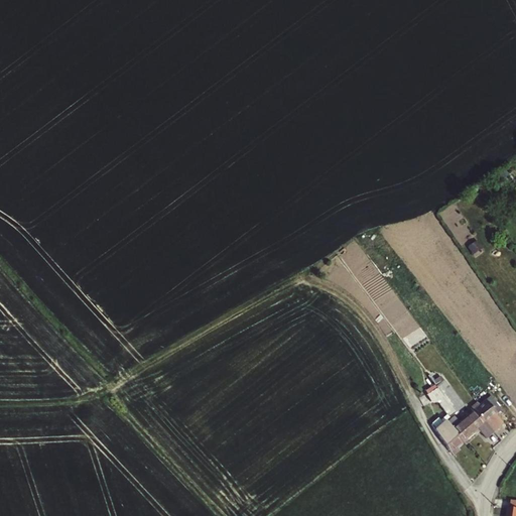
[(436,390),(442,397),(449,391),(443,384),(436,390)]
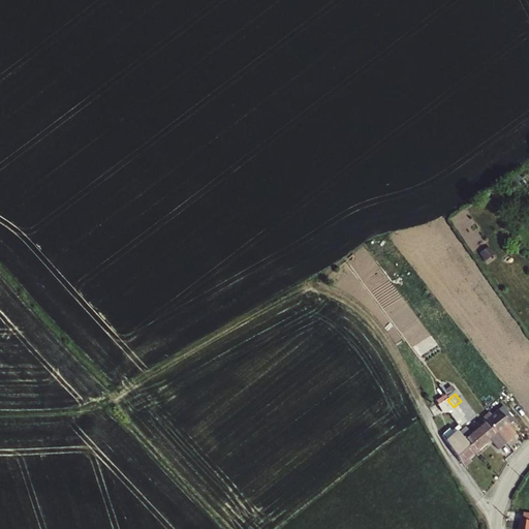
[(454,407),(447,400),(444,397),(435,404),(442,413),(448,413),(458,426),(453,429),(456,432),(446,439),(462,464),(474,453),(469,446),(463,439),(457,431),(466,424),(454,407)]
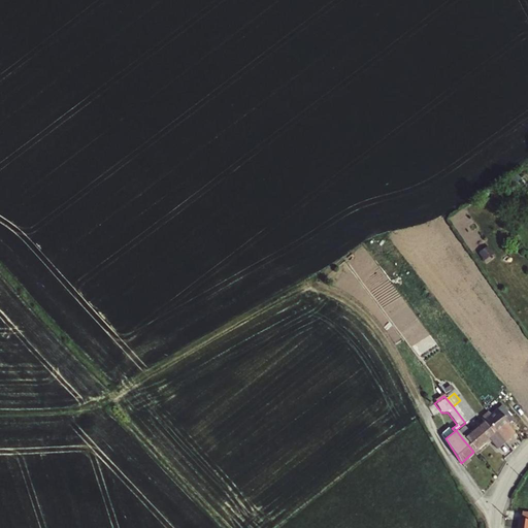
[(465,423),(473,416),(460,400),(453,406),(465,423)]
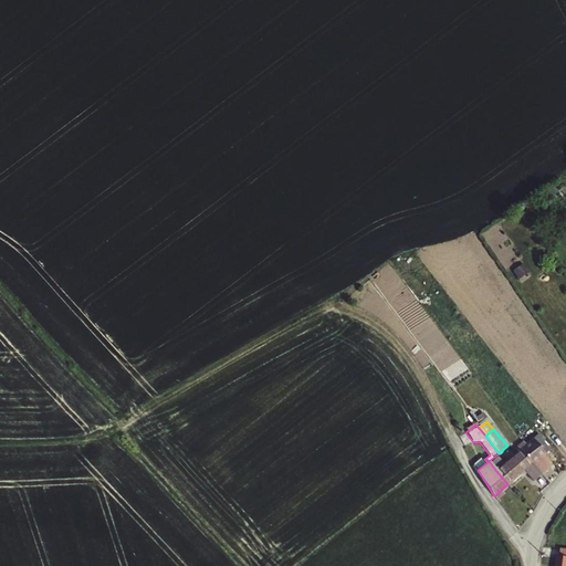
[(542,454),(547,450),(542,442),(536,436),(524,446),(519,450),(531,464),(540,475),(551,465),(542,454)]
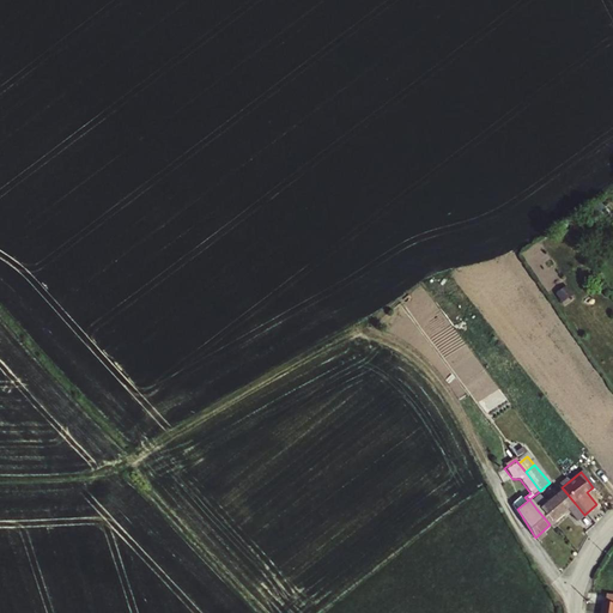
[(575,503),(562,487),(536,509),(544,517),(550,525),(566,510),(576,522),(584,515),(575,503)]
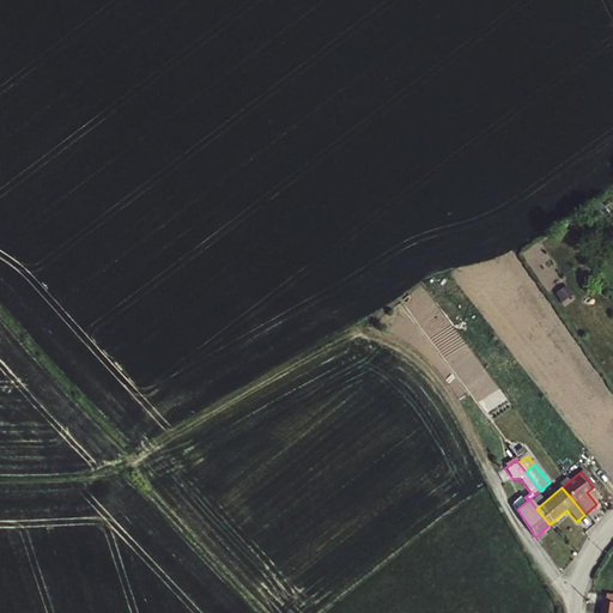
[(514,502),(517,509),(528,501),(525,497),(523,495),(514,502)]
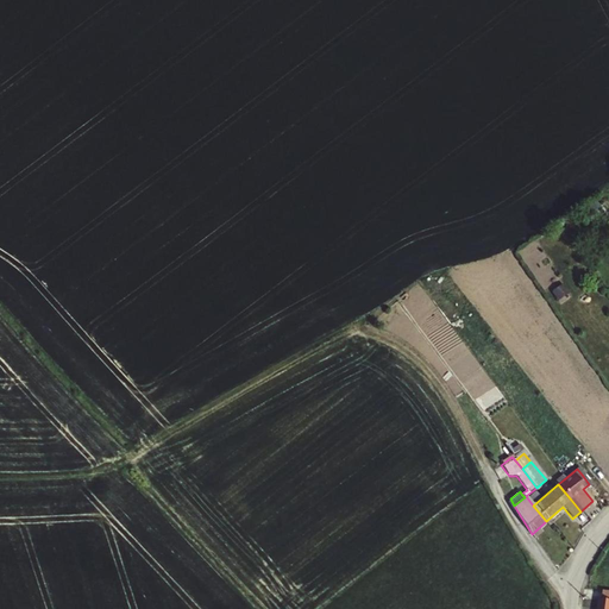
[(583,513),(582,514),(589,521),(595,515),(589,508),(583,513)]
